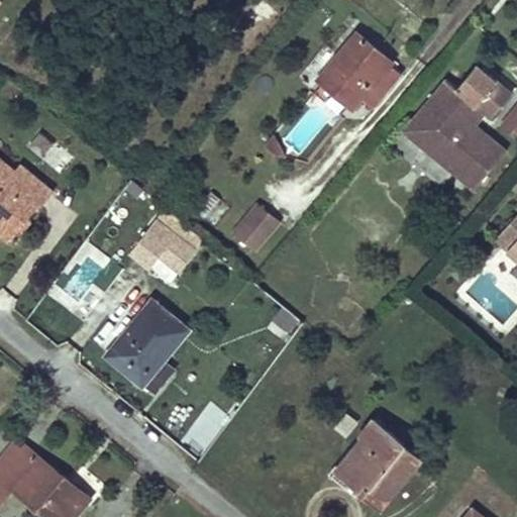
[(402,73),(390,63),(392,61),(358,32),(319,79),(353,107),(362,97),(374,106),(402,73)]
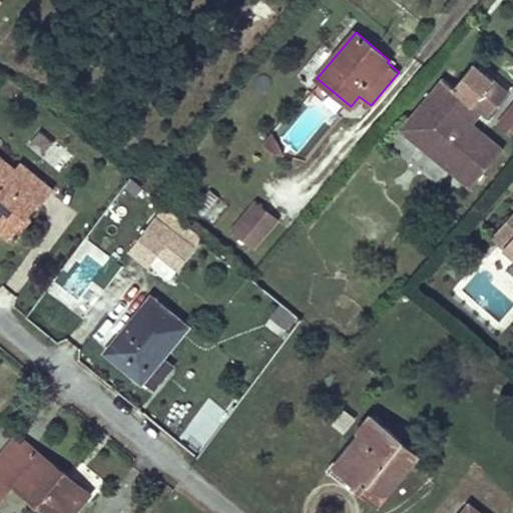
[(472,121),(471,114),(477,107),(483,112),(488,116),(504,97),(489,85),(494,79),(475,63),(455,86),(443,77),(404,124),(425,141),(433,131),(447,143),(439,153),(451,163),(448,168),(471,187),(504,148),(473,122),(472,121)]
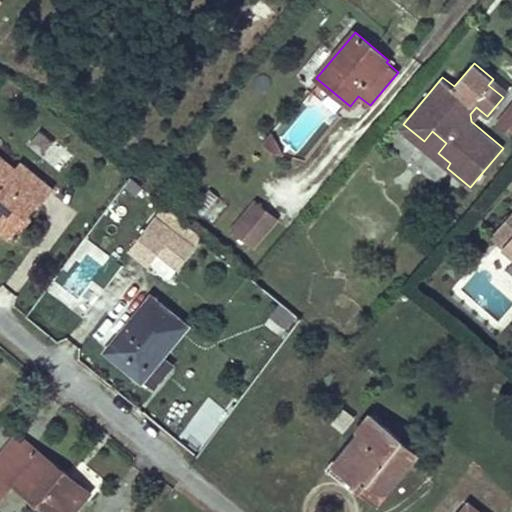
[(508,91),(493,79),(488,85),(503,97),(508,91)]
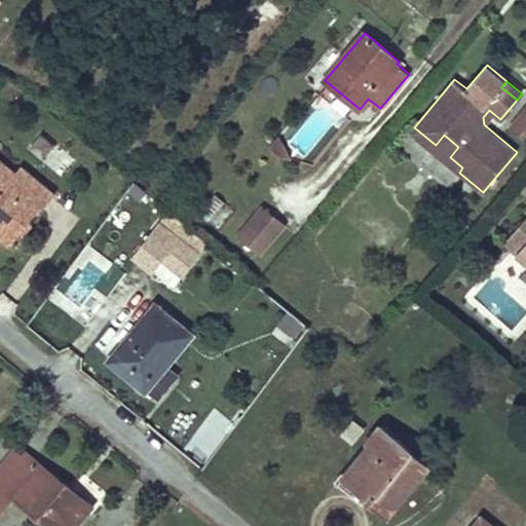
[(525,140),(525,109),(511,128),(525,140)]
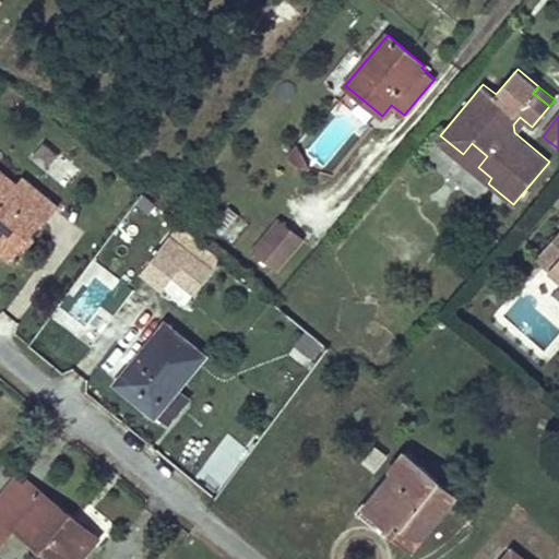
[(515,133),(526,122),(520,117),(513,125),(514,132),(515,133)]
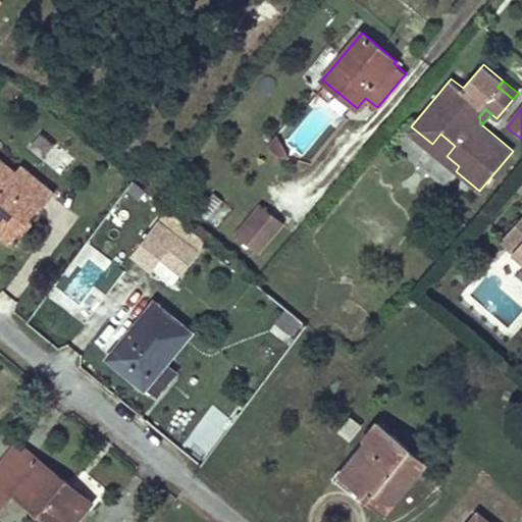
[(459,166),(447,156),(455,146),(440,134),(432,144),(411,126),(408,132),(456,171),(459,166)]
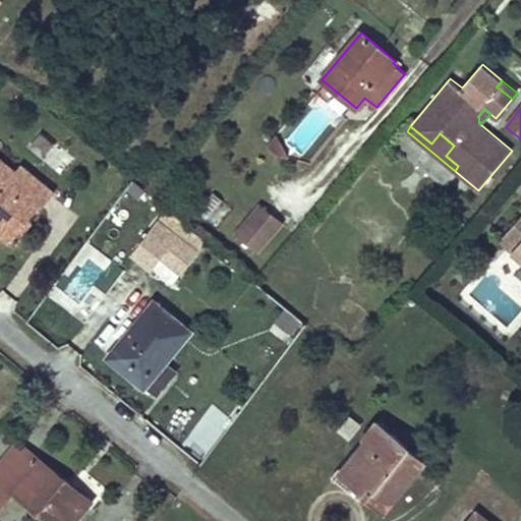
[(288,158),(276,133),(267,146),(276,154),(288,158)]
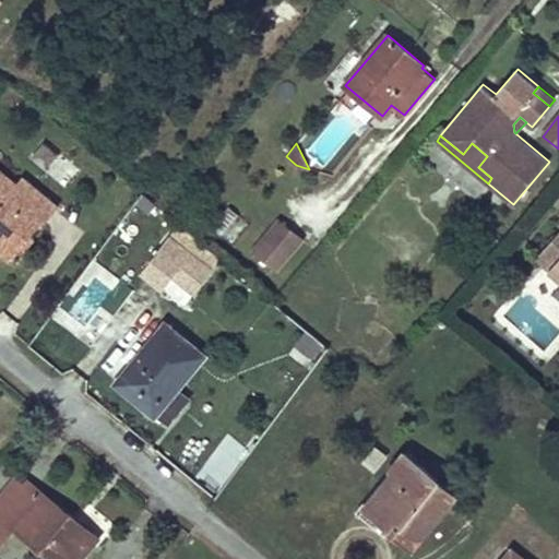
[(18,186),(0,170),(0,187),(10,195),(18,186)]
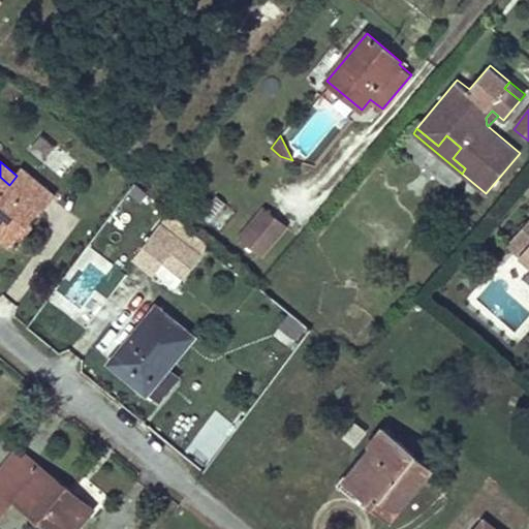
[(41,213),(55,196),(23,169),(9,185),(0,177),(0,236),(11,245),(39,212),(41,213)]
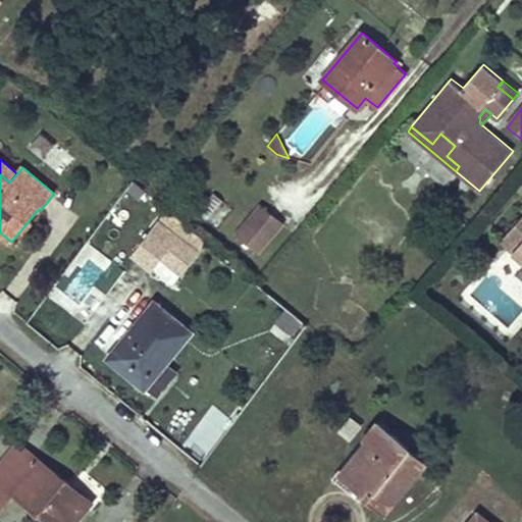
[(216,225),(231,208),(214,192),(199,209),(216,225)]
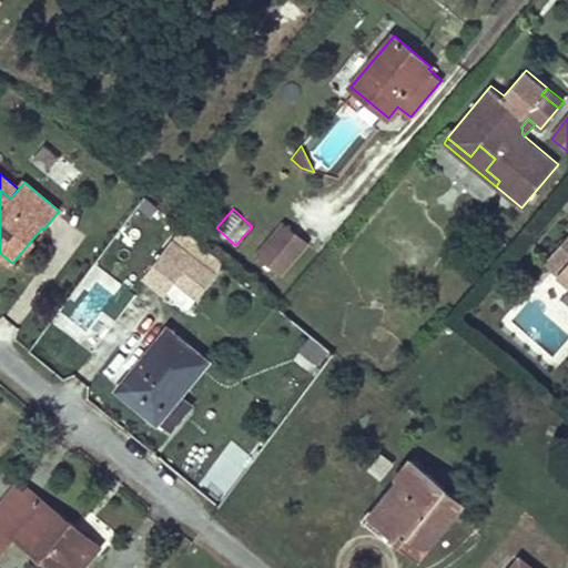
[(281,273),(306,242),(285,224),(260,255),(281,273)]
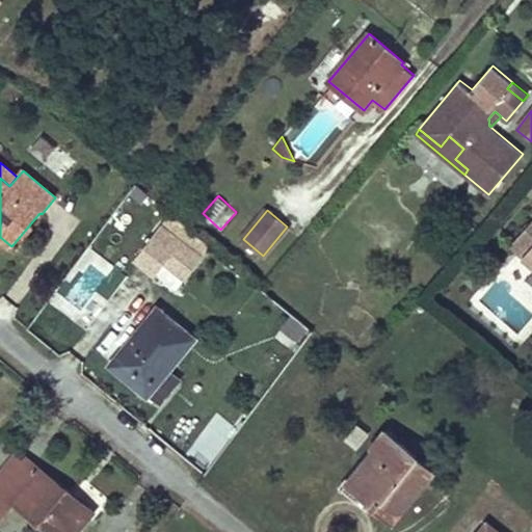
[(531,220),(511,244),(531,263),(531,220)]
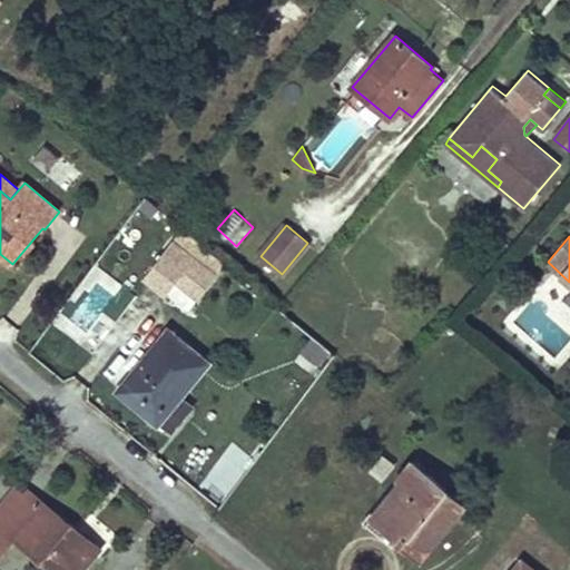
[(206,267),(172,242),(146,276),(167,293),(186,268),(197,277),(206,267)]
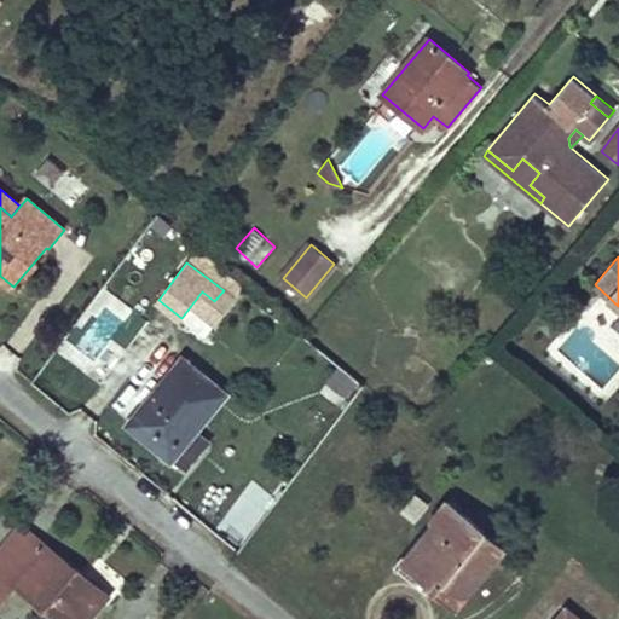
[(90,376),(131,323),(104,304),(64,358),(90,376)]
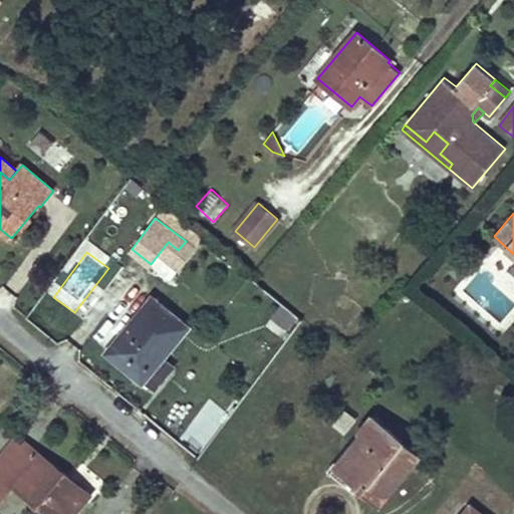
[(143,381),(188,327),(153,297),(107,352),(143,381)]
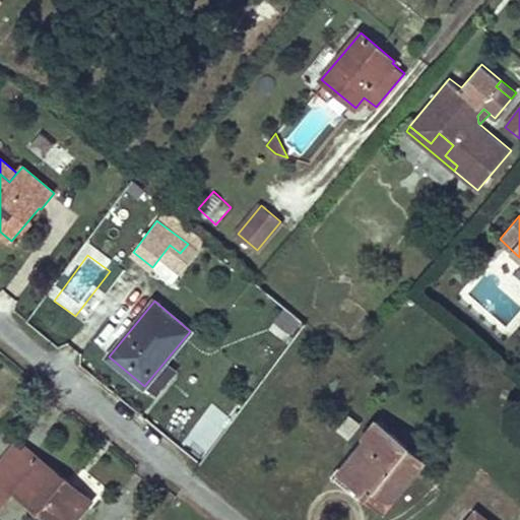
[(274,324),(294,338),(306,321),(287,308),(274,324)]
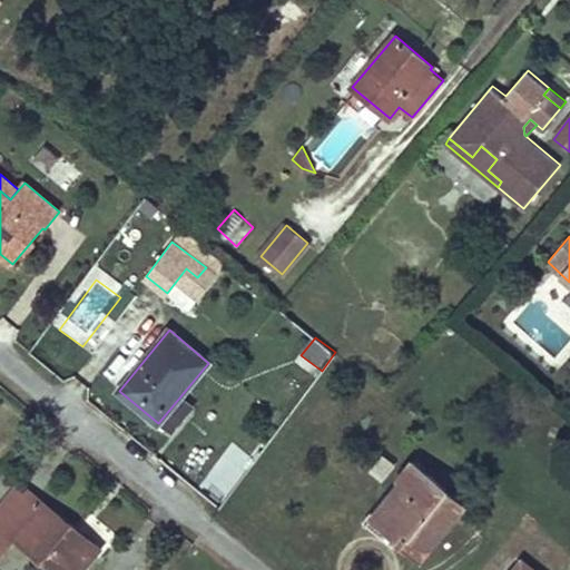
[(172,433),(194,405),(182,395),(159,423),(172,433)]
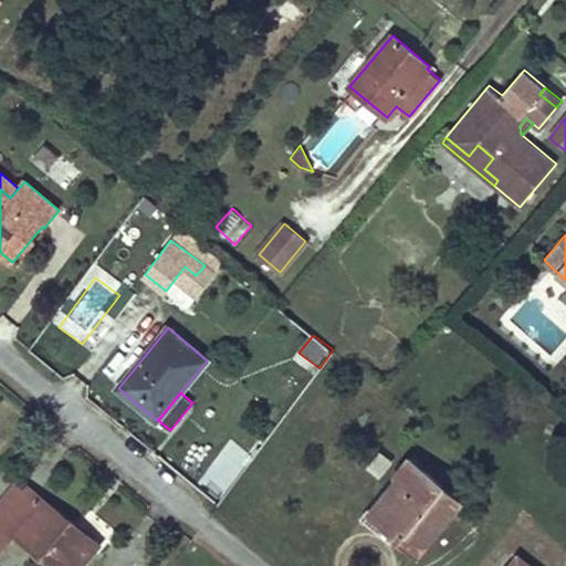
[(417,555),(461,501),(442,485),(443,484),(410,458),(401,469),(405,471),(373,512),(401,534),(397,540),(417,555)]
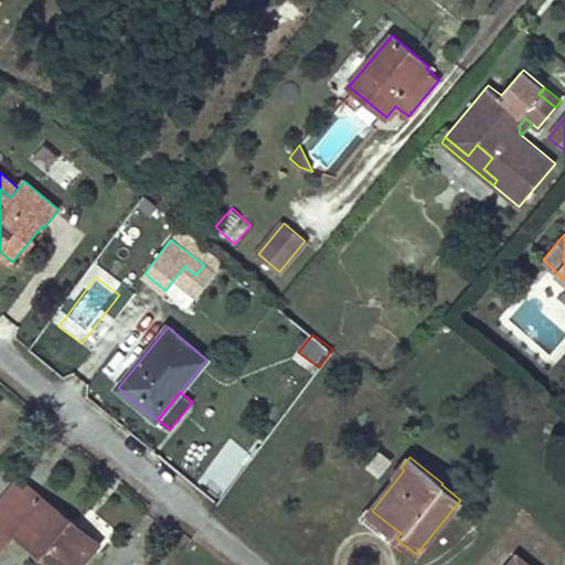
[(73,530),(77,524),(20,479),(0,502),(0,548),(13,533),(53,564),(82,564),(95,548),(73,530)]
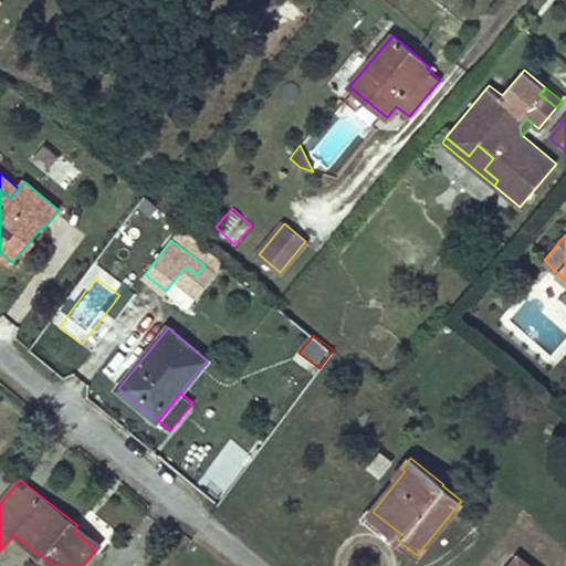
[(401,534),(373,512),(368,516),(397,540),(401,534)]
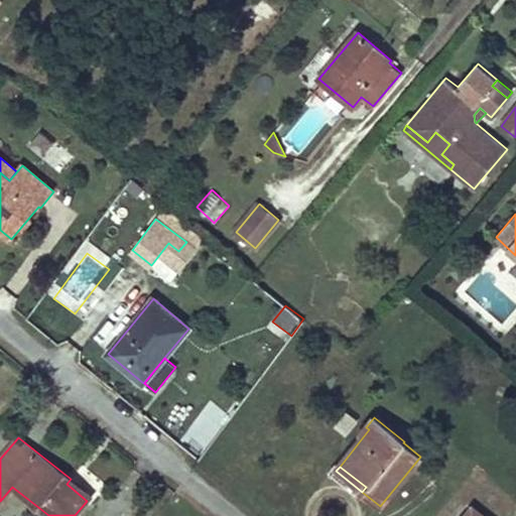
[(91,496),(71,479),(67,484),(87,501),(91,496)]
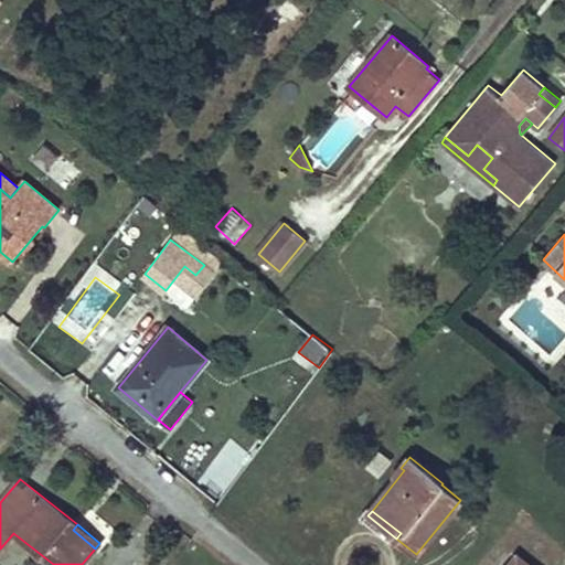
[(529,564),(518,555),(509,564),(529,564)]
